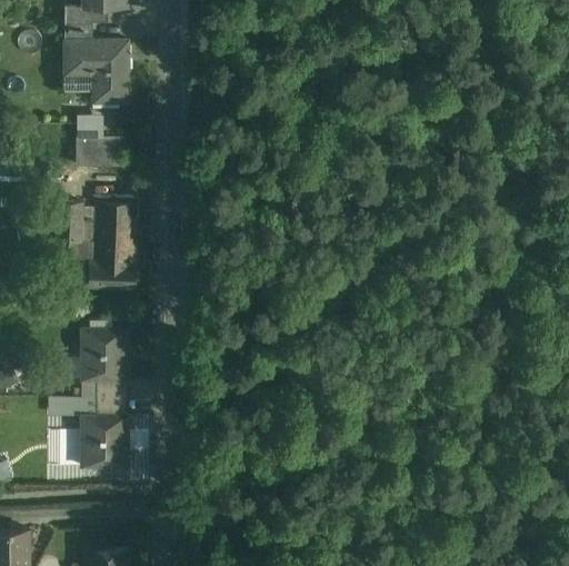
[(87,6),(65,6),(65,22),(107,22),(107,8),(88,8),(87,6)]
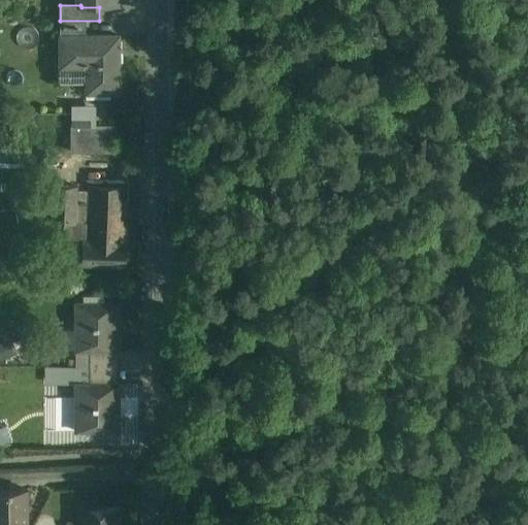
[(86,23),(60,23),(60,37),(86,37),(86,23)]
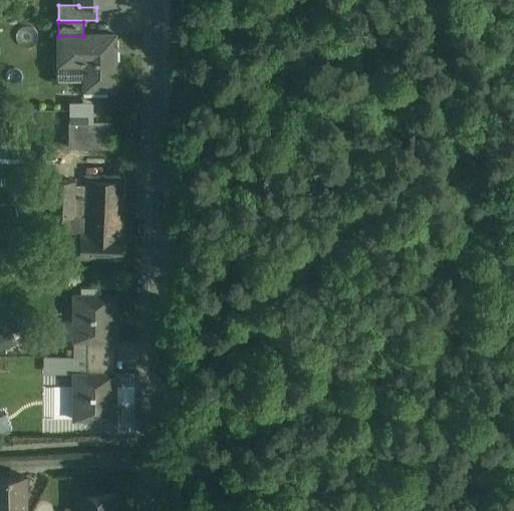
[(83,36),(58,36),(58,62),(83,62),(83,92),(115,92),(115,36),(83,36)]
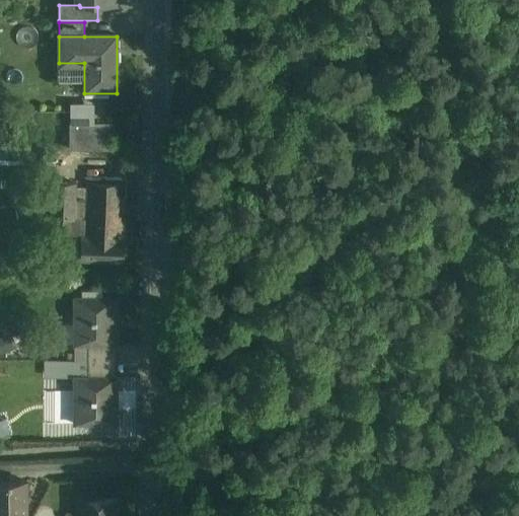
[(52,68),(52,80),(77,81),(78,68),(52,68)]
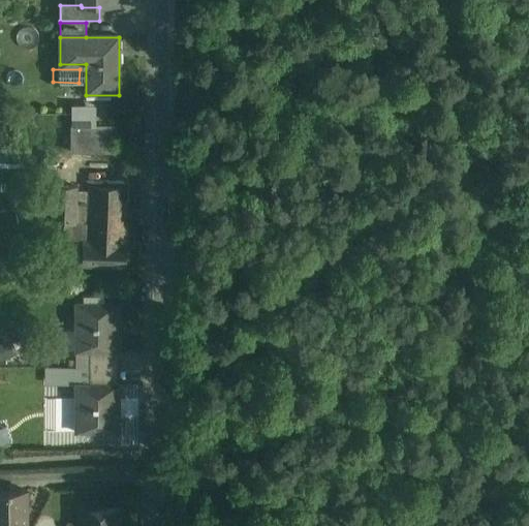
[(116,129),(70,129),(70,154),(116,154),(116,129)]
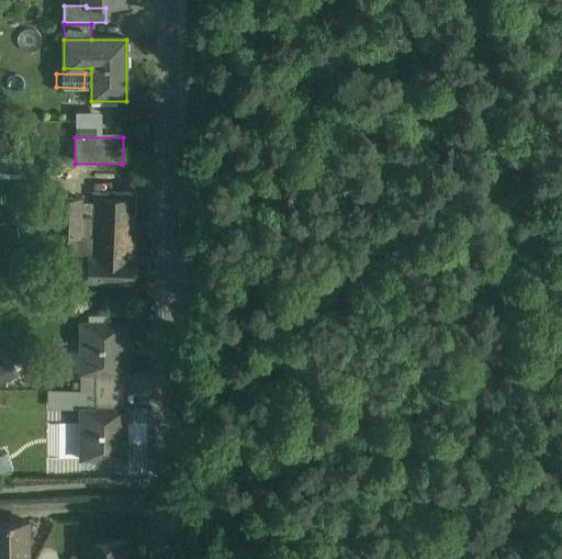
[(80,200),(58,199),(56,239),(78,239),(80,200)]
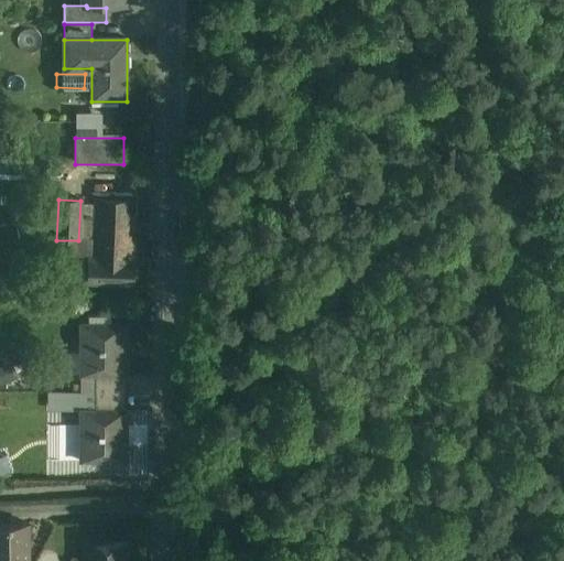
[(136,203),(95,201),(93,259),(89,259),(88,284),(132,287),(133,260),(132,260),(136,203)]
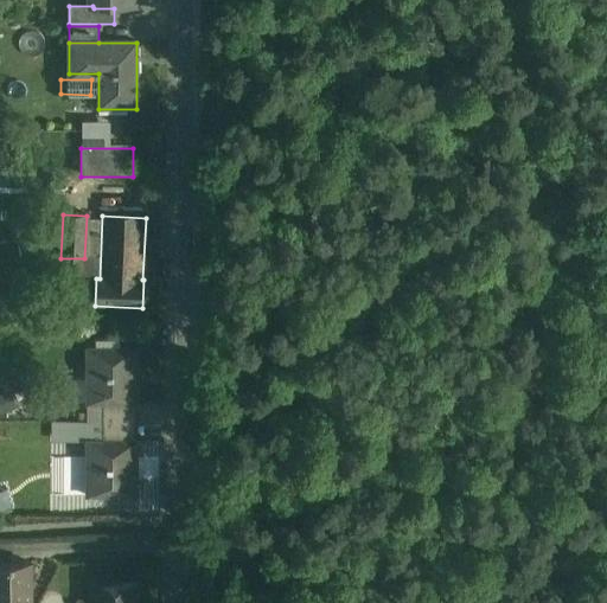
[(140,351),(81,351),(81,408),(101,408),(140,408),(140,351)]
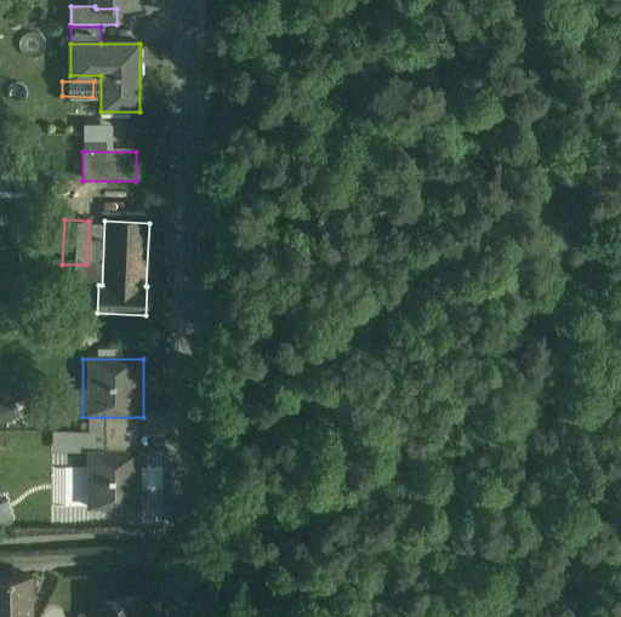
[(143,417),(103,417),(103,435),(143,435),(143,417)]
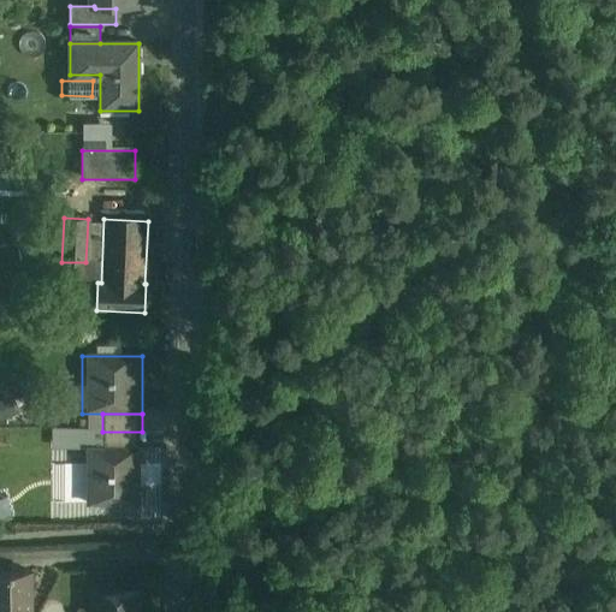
[(142,432),(102,432),(102,449),(142,450),(142,432)]
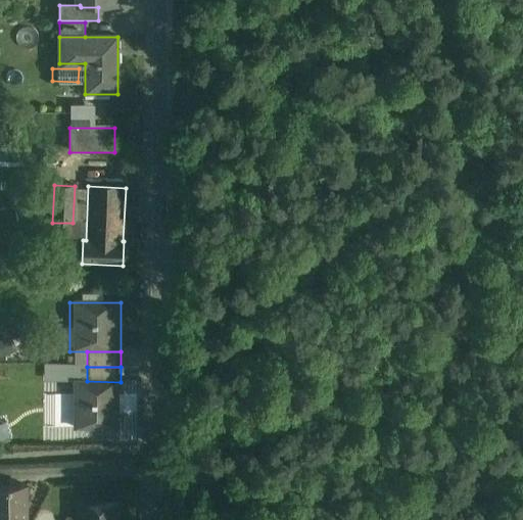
[(121,382),(69,382),(69,431),(121,431),(121,382)]
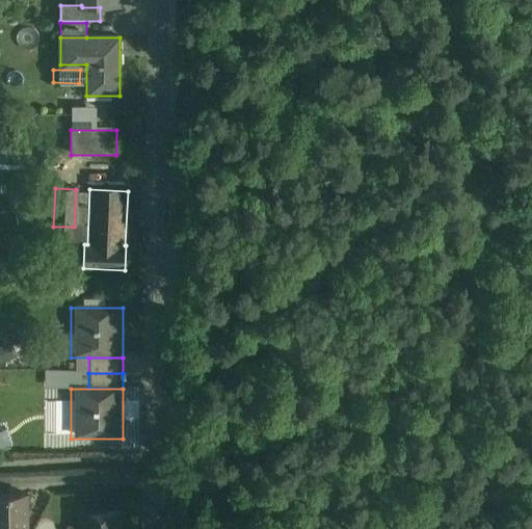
[(26,528),(26,497),(0,496),(0,528),(26,528)]
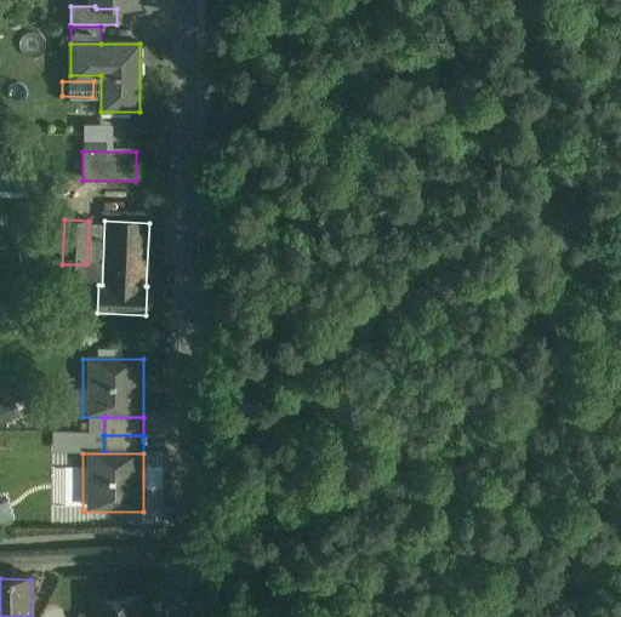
[(140,616),(140,603),(113,603),(113,611),(98,611),(97,616),(140,616)]
